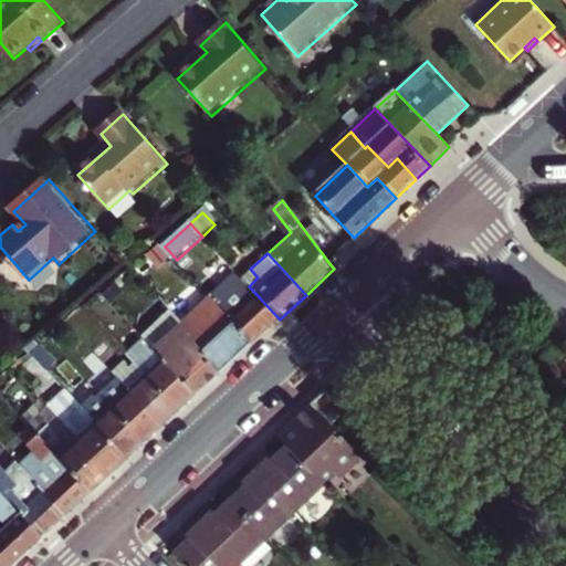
[(241,278),(249,286),(258,278),(250,269),(241,278)]
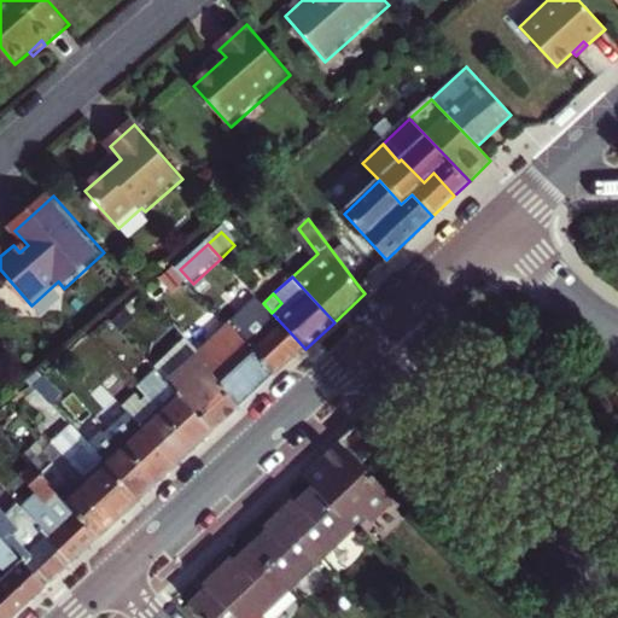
[(229,322),(231,324),(278,374),(305,349),(272,313),(263,303),(257,297),(229,322)]
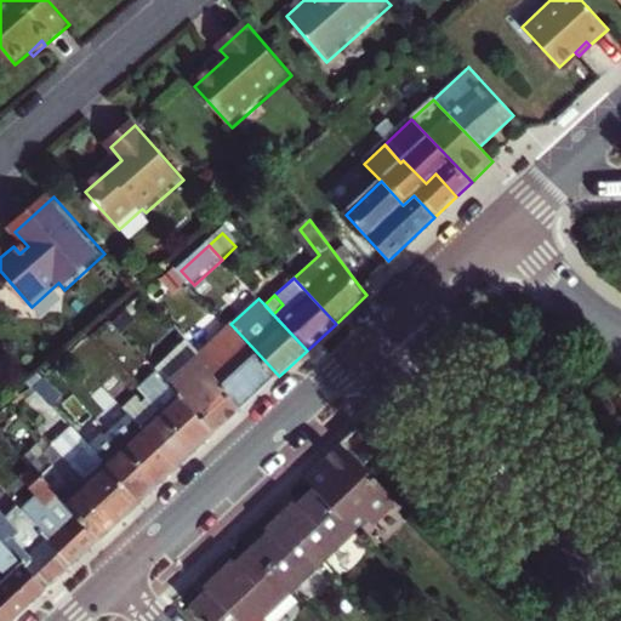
[(279,376),(232,325),(208,347),(188,325),(178,334),(191,349),(194,351),(197,353),(243,410),(279,376)]
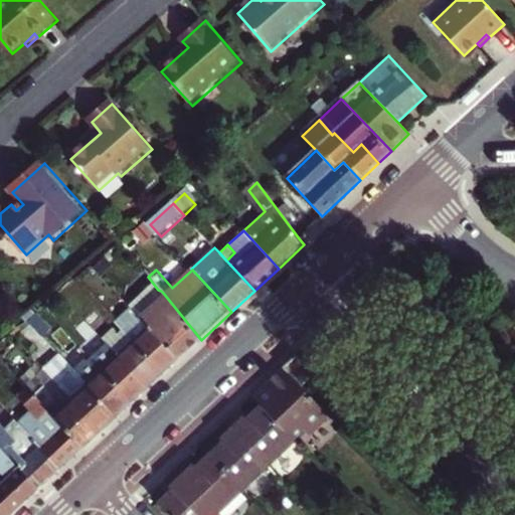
[(180,360),(201,340),(163,293),(139,315),(180,360)]
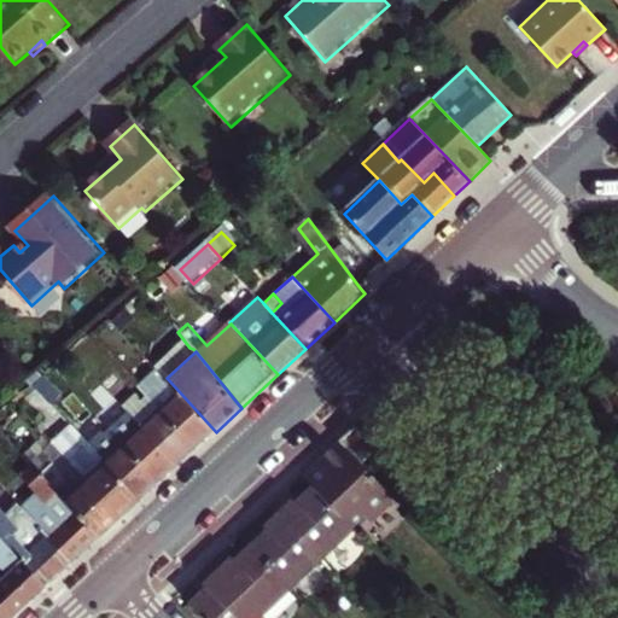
[(216,432),(167,378),(161,371),(139,389),(146,397),(196,450),(216,432)]
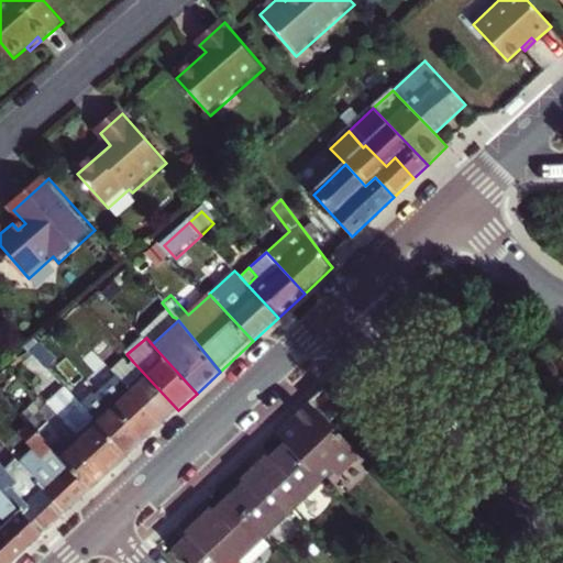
[(57,359),(40,340),(29,349),(46,368),(57,359)]
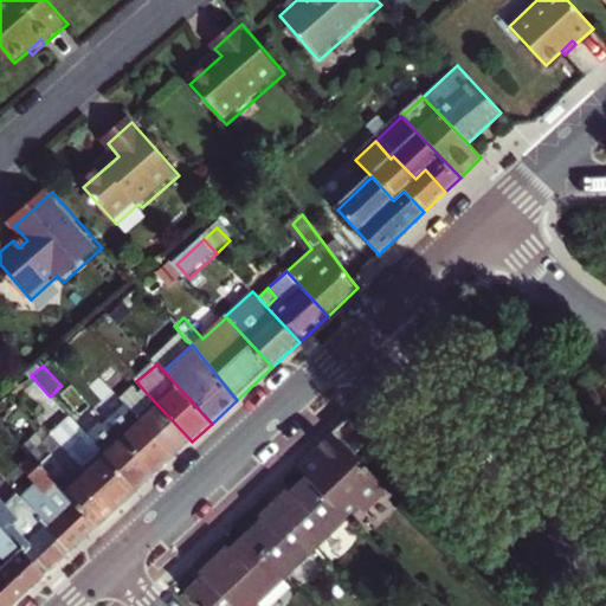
[(120,399),(129,389),(116,376),(107,385),(120,399)]
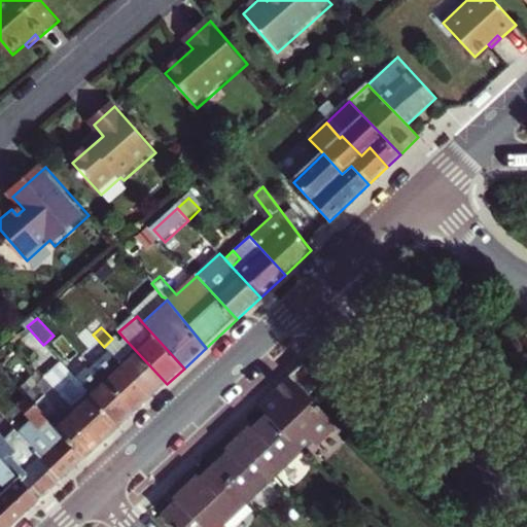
[(94,355),(104,347),(93,335),(89,330),(79,339),(94,355)]
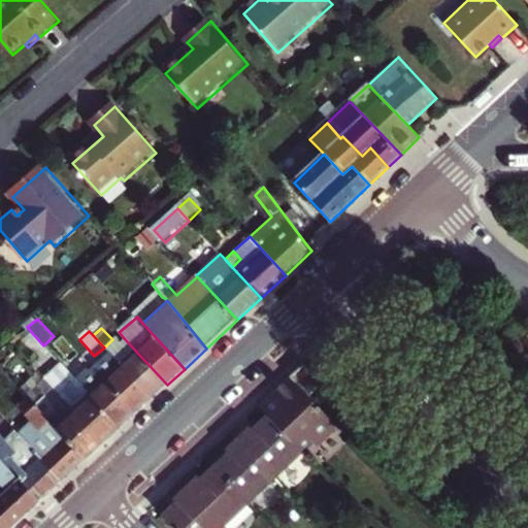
[(109,353),(121,365),(131,356),(120,344),(113,338),(112,339),(104,348),(109,353)]
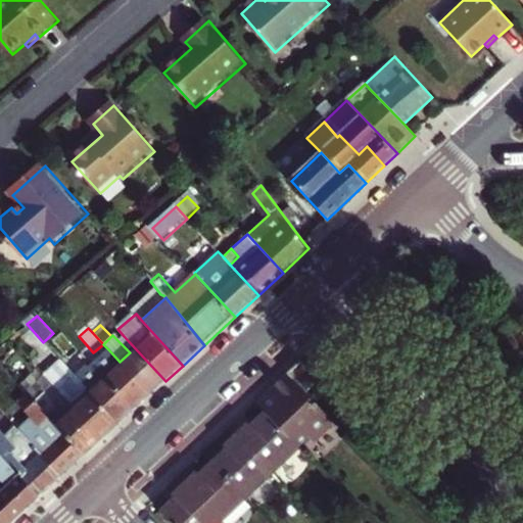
[(120,362),(151,394),(165,381),(124,336),(119,341),(130,352),(120,362)]
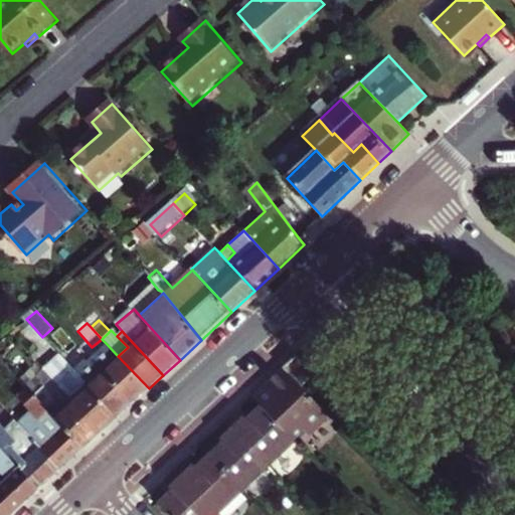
[(107,344),(97,353),(109,365),(118,356),(107,344)]
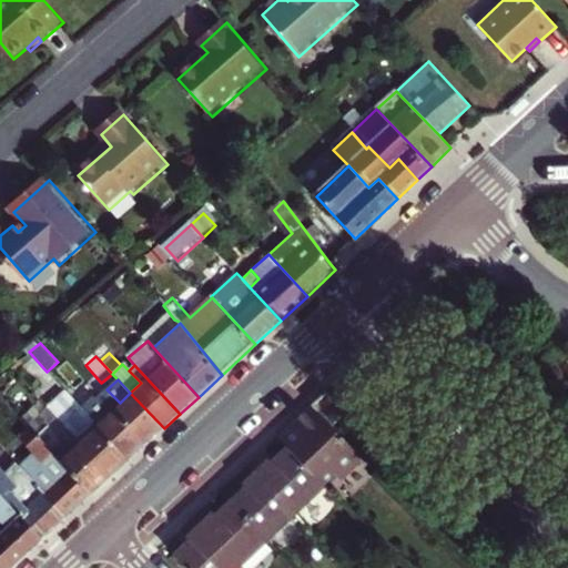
[(59,395),(71,409),(77,404),(64,389),(59,395)]
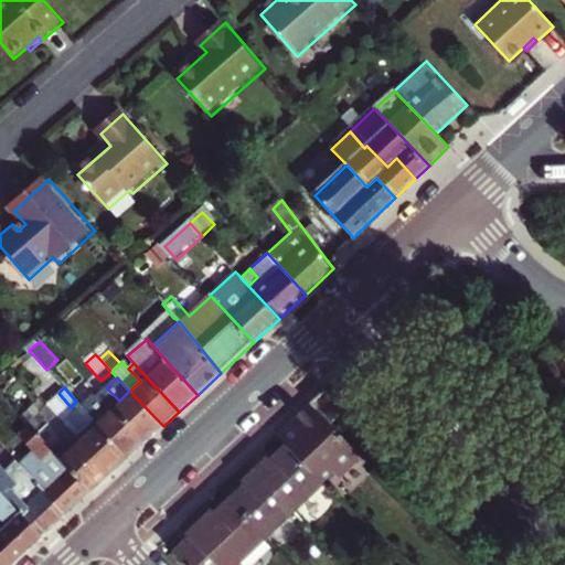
[(147,441),(163,426),(129,391),(119,401),(106,387),(102,393),(147,441)]
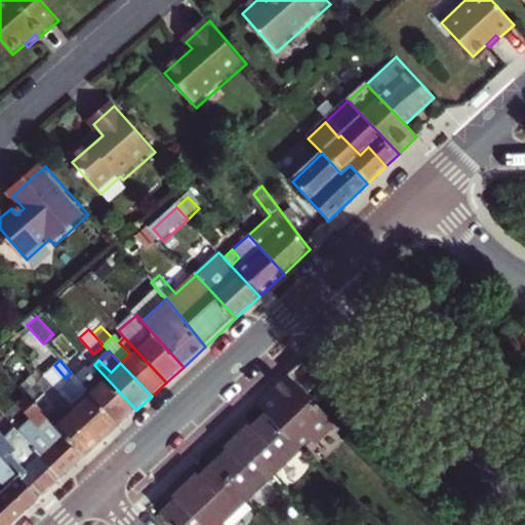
[(323,380),(304,361),(298,366),(289,375),(309,395),(323,380)]
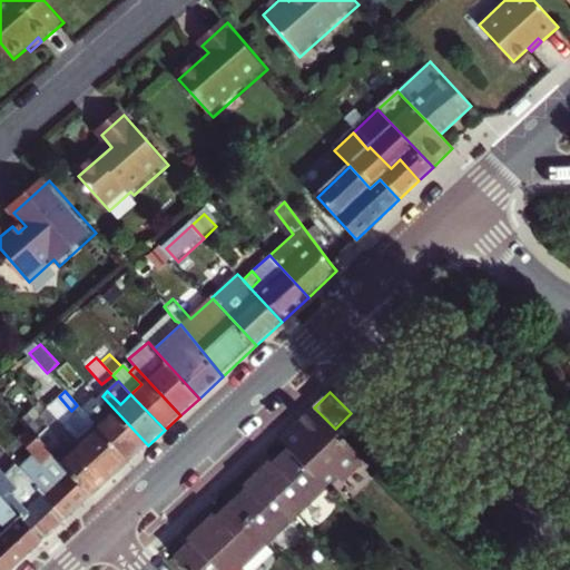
[(148,445),(102,396),(96,402),(108,415),(96,426),(129,463),(148,445)]
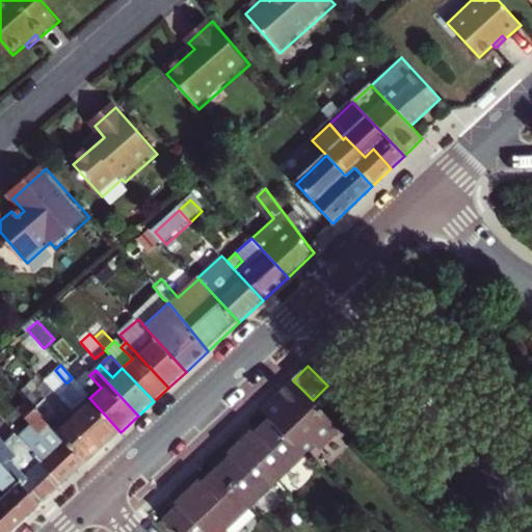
[(101,388),(89,375),(87,372),(76,383),(77,384),(89,398),(101,388)]
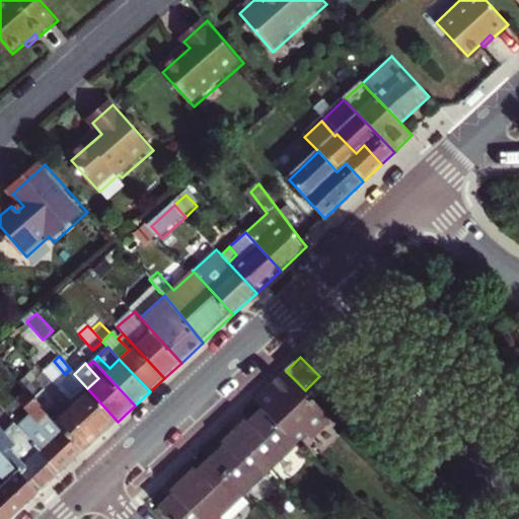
[(336,420),(305,390),(286,371),(266,390),(273,398),(262,409),(298,445),(309,434),(314,440),(336,420)]
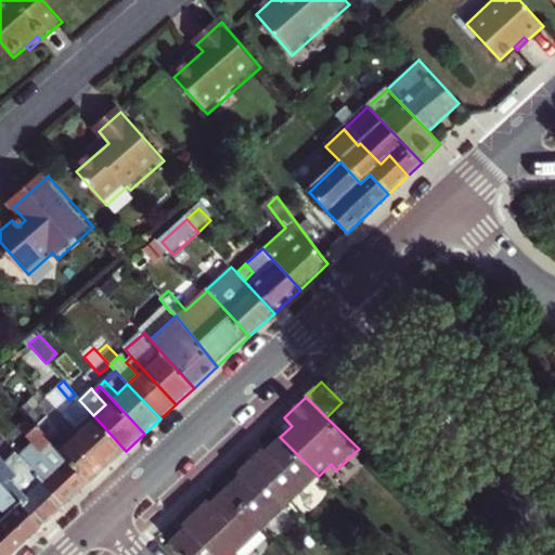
[(23,410),(34,423),(41,430),(53,420),(68,438),(77,430),(64,416),(51,401),(42,410),(34,400),(23,410)]
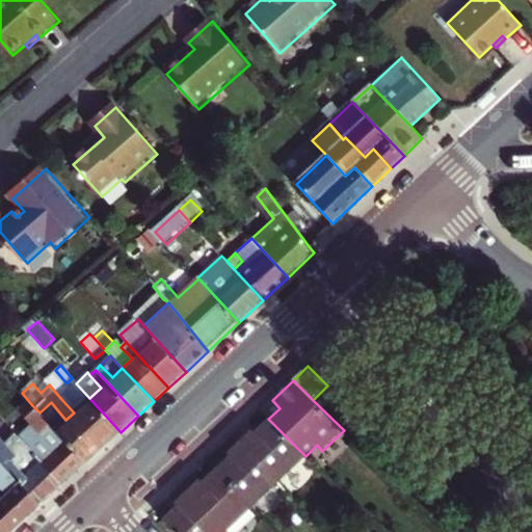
[(61,399),(74,413),(89,398),(77,384),(72,389),(61,399)]
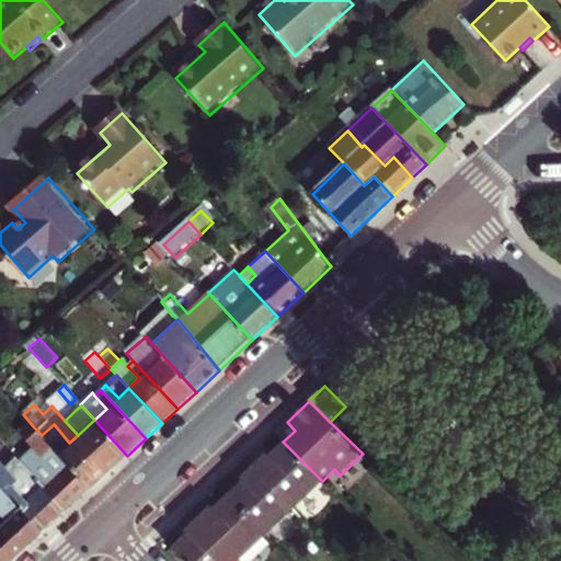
[(78,435),(111,470),(127,456),(94,420),(78,435)]
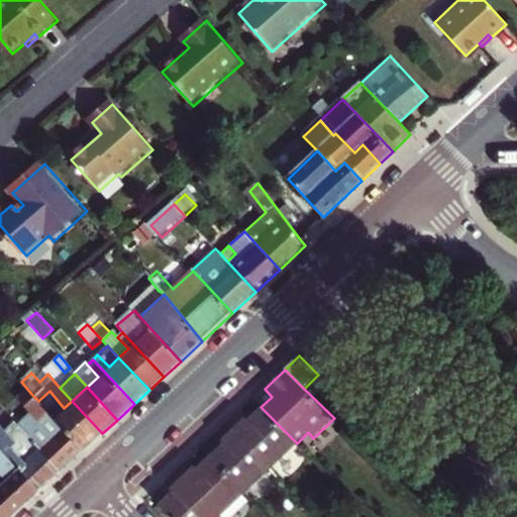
[(272,397),(265,389),(253,399),(261,407),(272,397)]
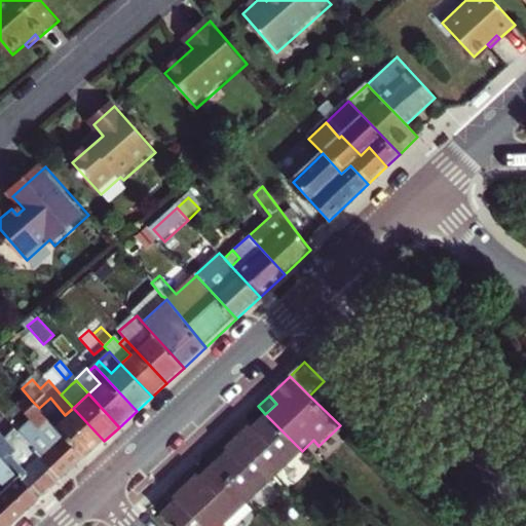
[(39,408),(85,458),(104,441),(73,408),(65,415),(50,398),(39,408)]
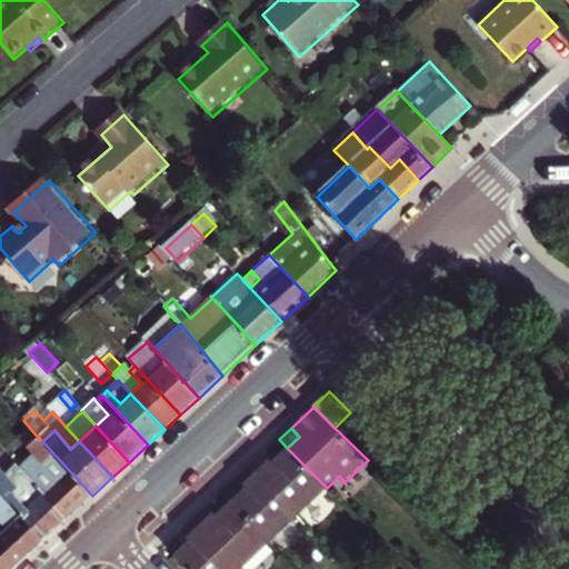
[(67,519),(92,496),(42,441),(35,433),(25,442),(37,457),(46,467),(31,480),(67,519)]
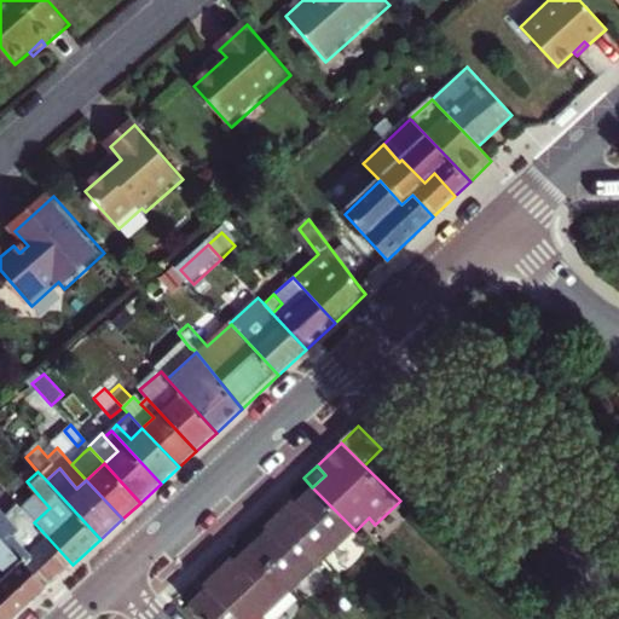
[(323,562),(356,531),(312,487),(293,505),(284,496),(271,509),(323,562)]
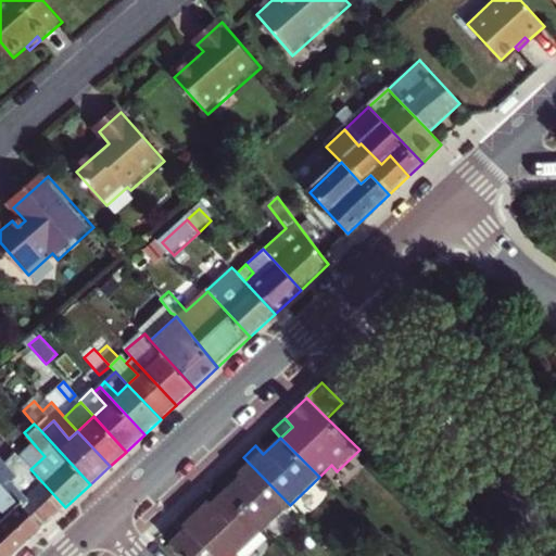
[(22,459),(30,469),(45,456),(36,446),(22,459)]
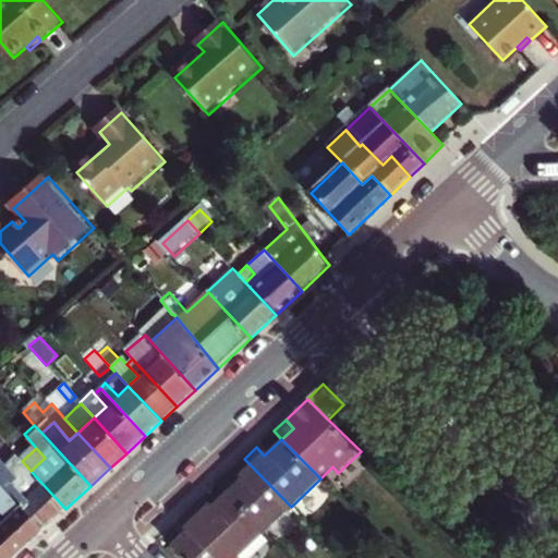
[(0,482),(43,531),(65,509),(31,471),(22,461),(17,456),(5,465),(0,459),(0,482)]
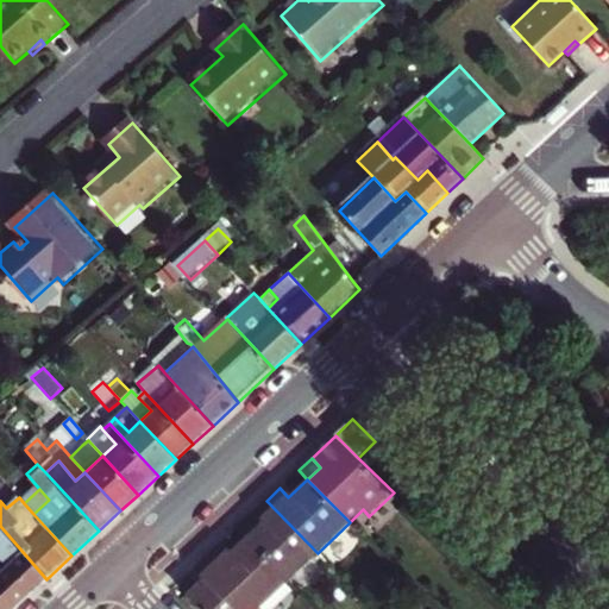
[(248,537),(289,579),(318,553),(267,501),(253,513),(263,522),(248,537)]
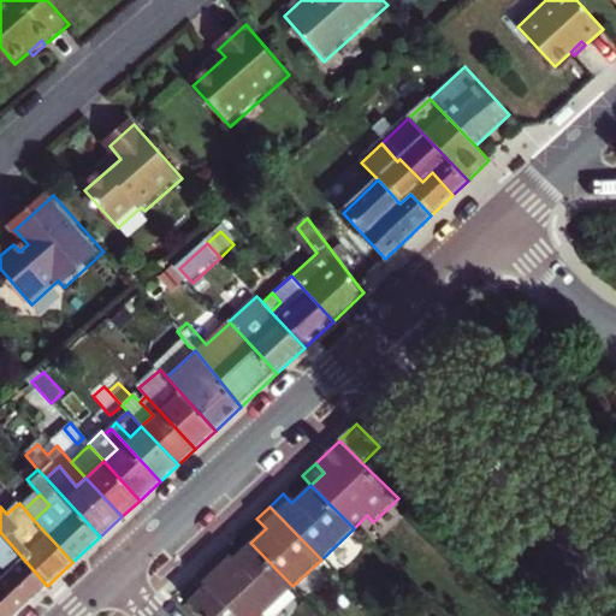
[(35,597),(47,586),(0,532),(0,563),(9,573),(11,570),(35,597)]
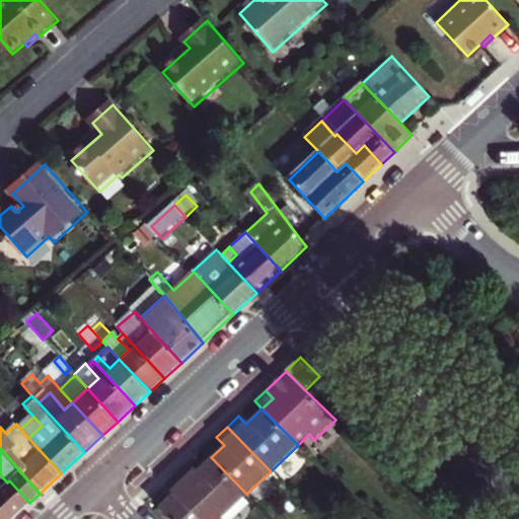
[(176,474),(219,518),(246,494),(211,457),(197,470),(190,462),(176,474)]
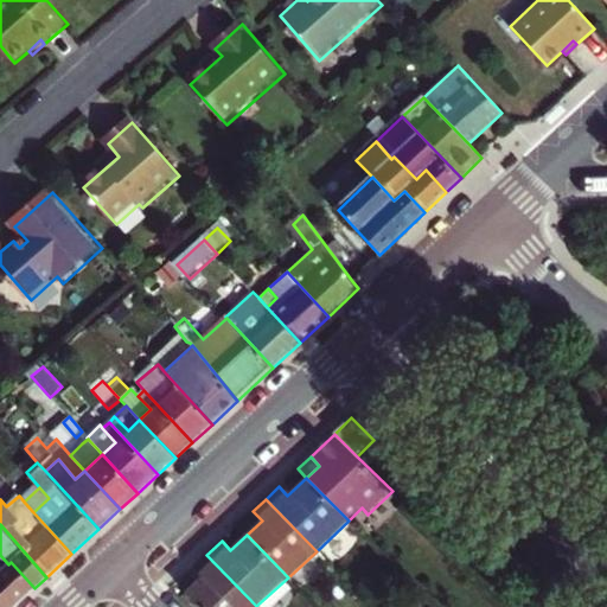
[(0,606),(13,606),(34,588),(11,562),(8,564),(0,555),(0,606)]
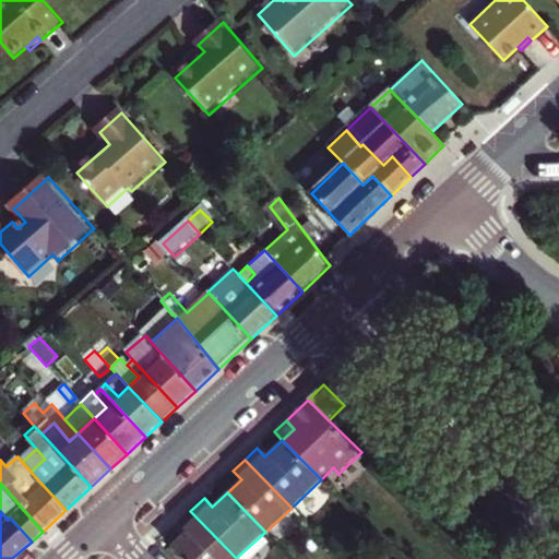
[(183,558),(236,558),(190,511),(178,523),(186,532),(171,546),(183,558)]
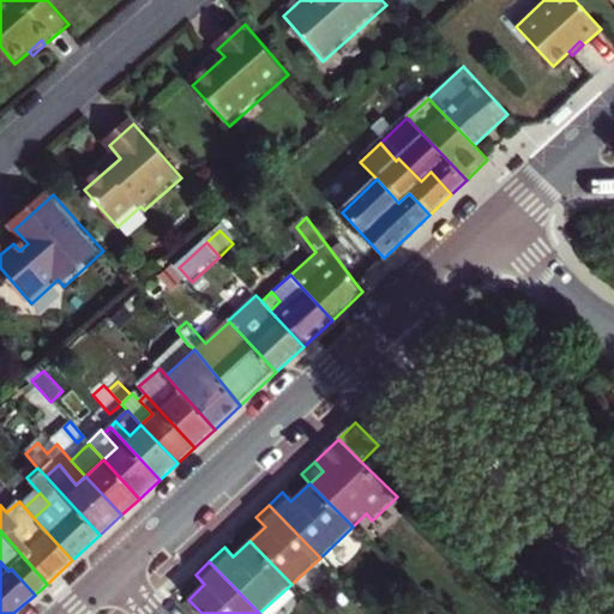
All buildings are outlined.
